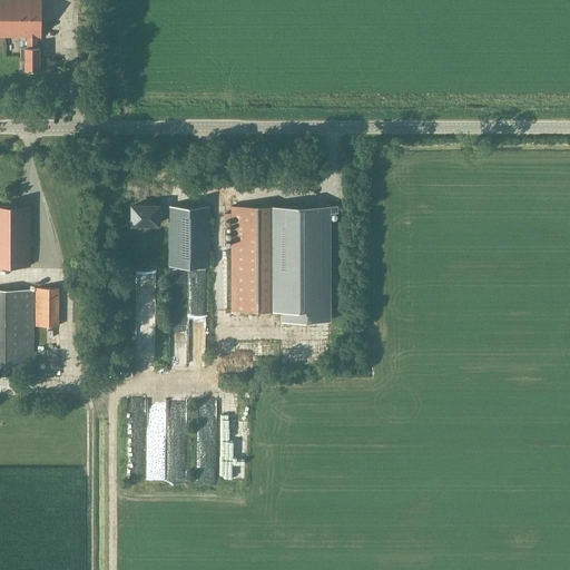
[(37,48),(37,37),(41,37),(40,0),(0,0),(0,36),(27,37),(27,48),(20,48),(20,57),(25,57),(25,70),(39,70),(39,48),(37,48)]
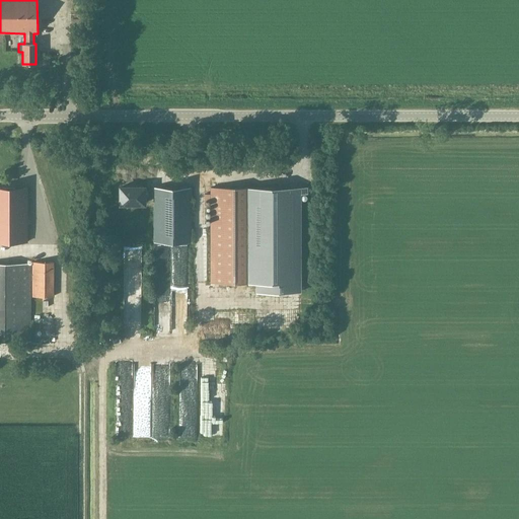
[(0,241),(26,241),(27,188),(0,187),(0,241)]
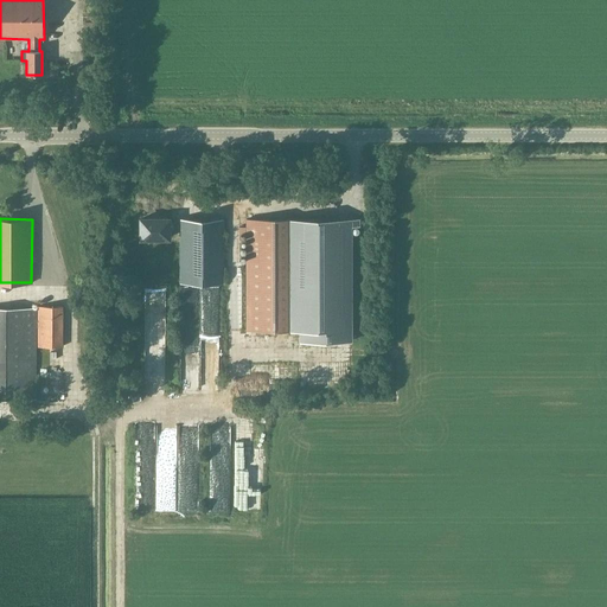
[(141,238),(168,238),(168,219),(141,219),(141,238)]
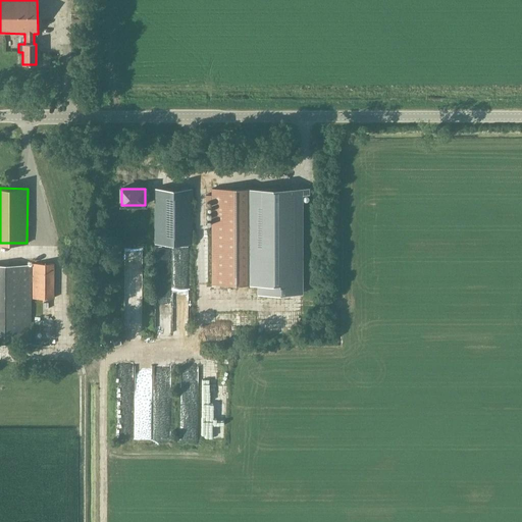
[(192,189),(155,189),(155,243),(191,243),(192,189)]
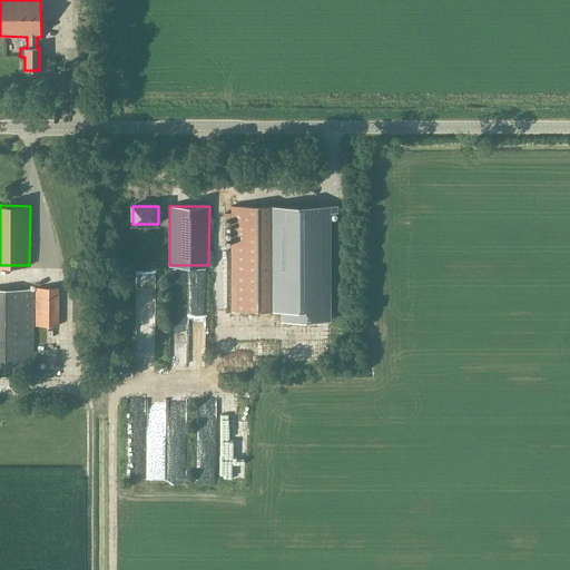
[(337,206),(232,206),(231,310),(283,311),(283,321),(327,321),(328,214),(337,214),(337,206)]
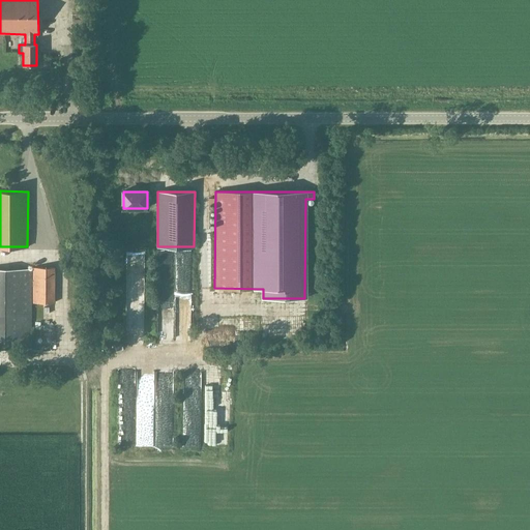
[(55,302),(55,267),(33,267),(32,302),(55,302)]
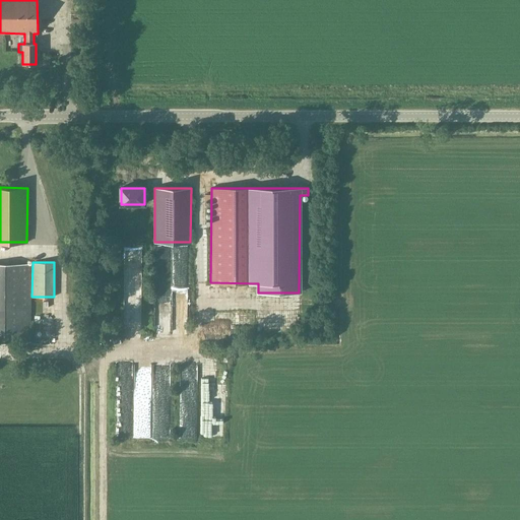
[(0,341),(30,342),(30,325),(31,264),(0,263),(0,341)]
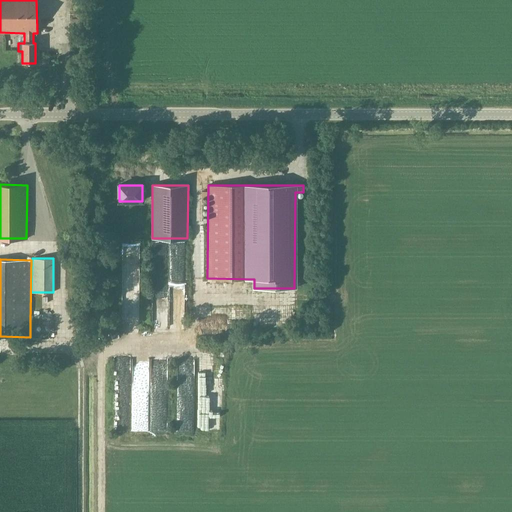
[(222,333),(223,324),(211,323),(210,332),(222,333)]
